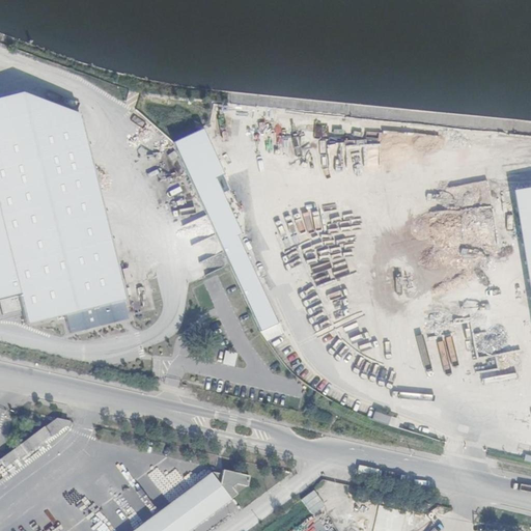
[(19,71),(0,75),(0,215),(20,295),(26,319),(123,295),(74,94),(27,106),(19,71)]
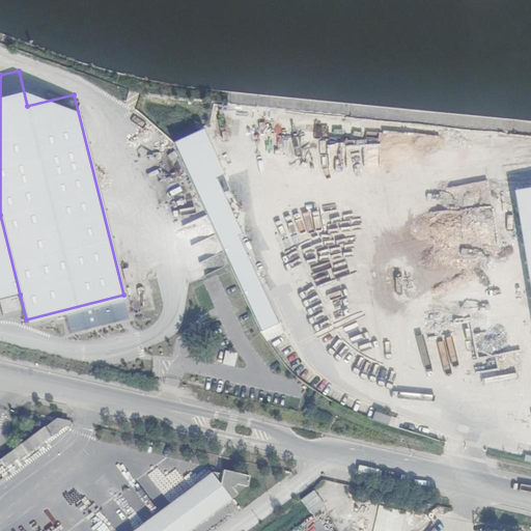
[(160,119),(152,123),(172,140),(174,143),(259,331),(275,324),(234,238),(238,235),(213,178),(221,175),(194,115),(157,109),(160,119)]
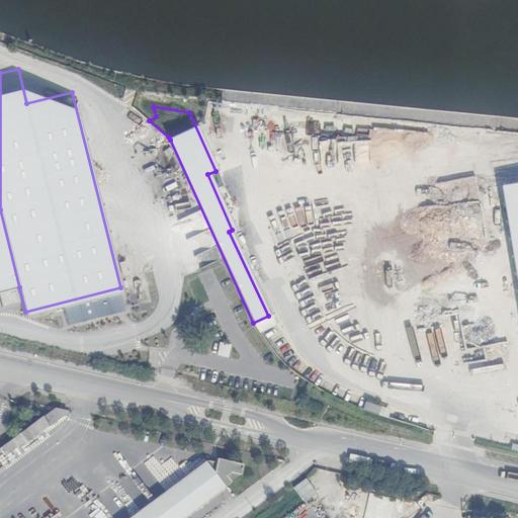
[(517,181),(500,184),(517,307),(517,181)]
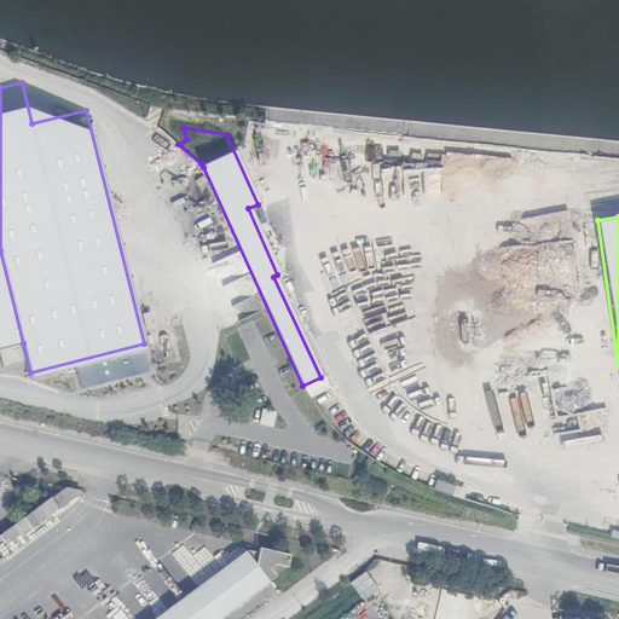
[(0,348),(23,343),(0,250),(0,348)]
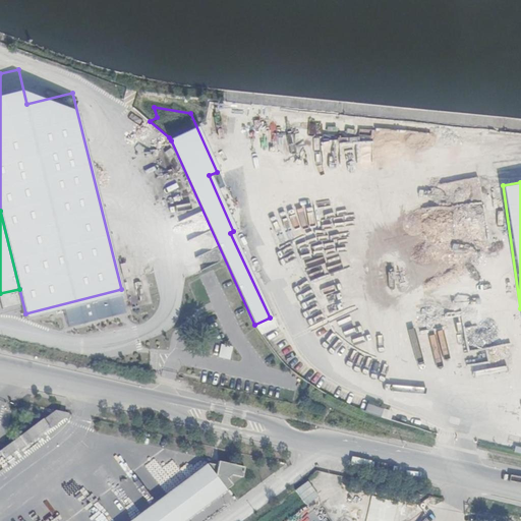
[(229,360),(233,347),(221,344),(217,356),(229,360)]
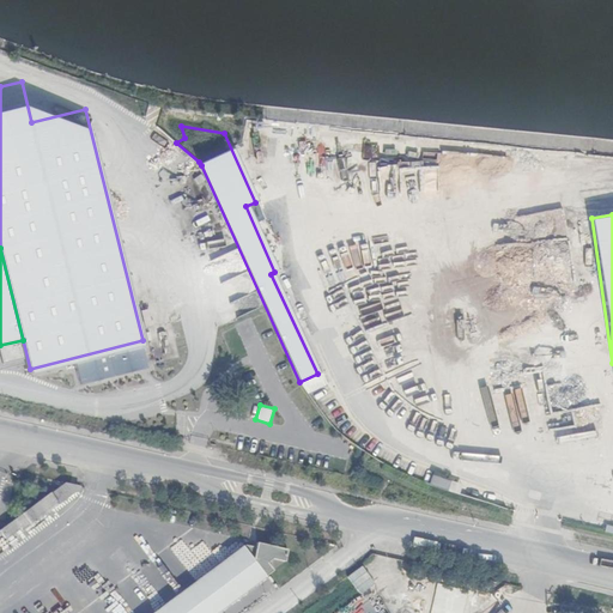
[(20,530),(77,490),(76,485),(62,483),(0,528),(0,530),(6,539),(19,529),(20,530)]
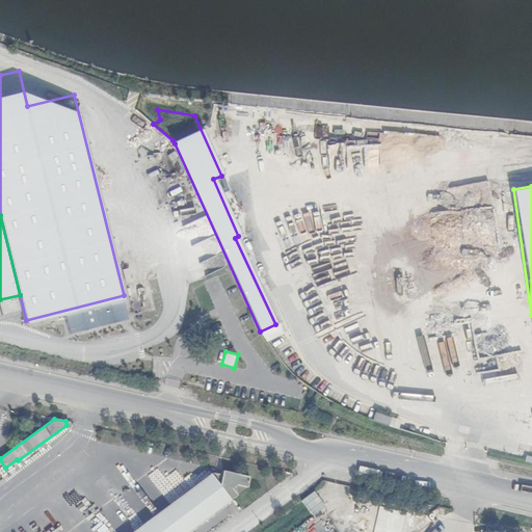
[(15,422),(6,428),(15,439),(23,433),(15,422)]
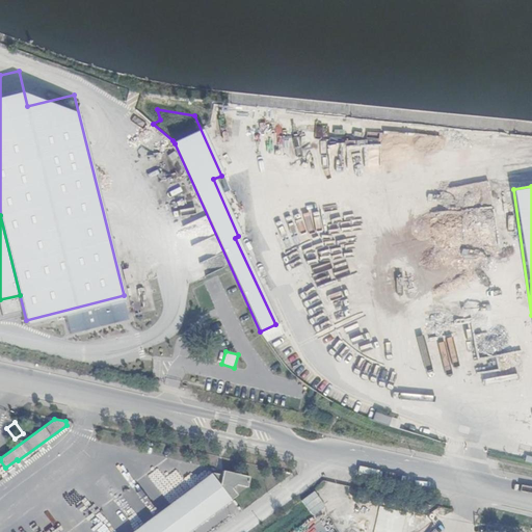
[(223,475),(221,485),(213,475),(134,531),(189,531),(238,496),(234,489),(238,485),(248,488),(251,478),(224,472),(223,475)]
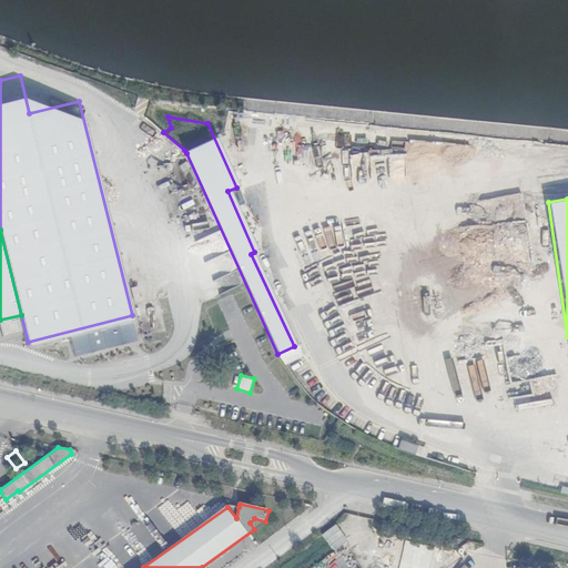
[(227,507),(236,518),(239,507),(229,505),(227,507)]
